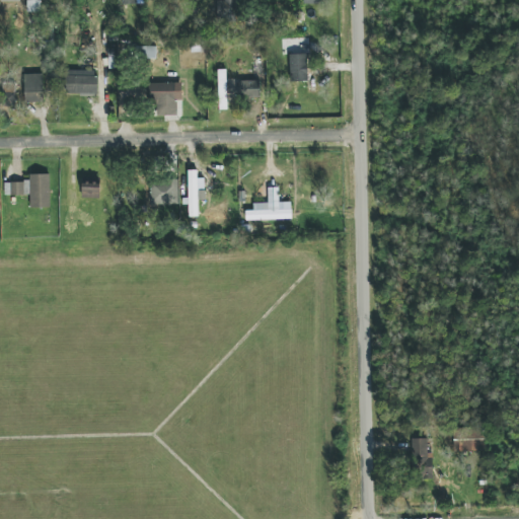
[(41,12),(40,0),(26,0),(27,12),(41,12)]
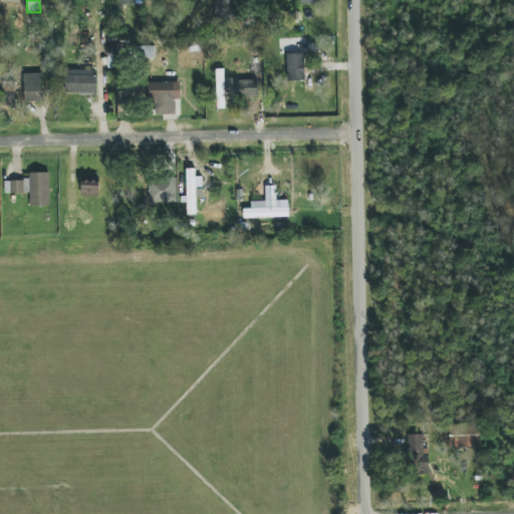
[(222,0),(222,1),(215,1),(215,20),(233,19),(232,0),(222,0)]
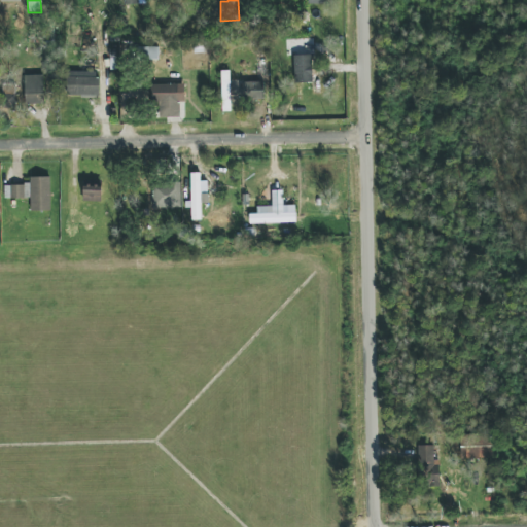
[(293,56),(294,83),(312,82),(312,55),(293,56)]
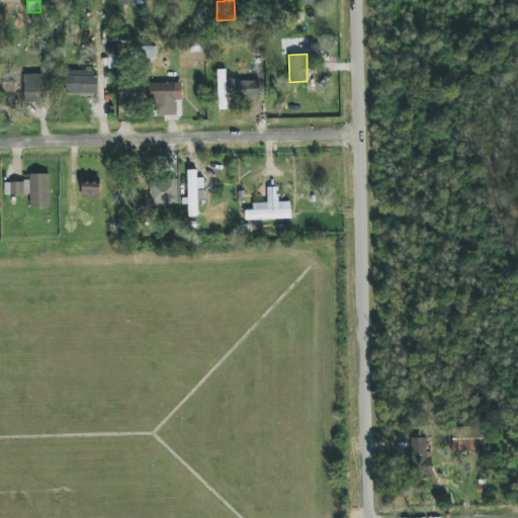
[(226,70),(218,70),(219,110),(227,109),(226,70)]
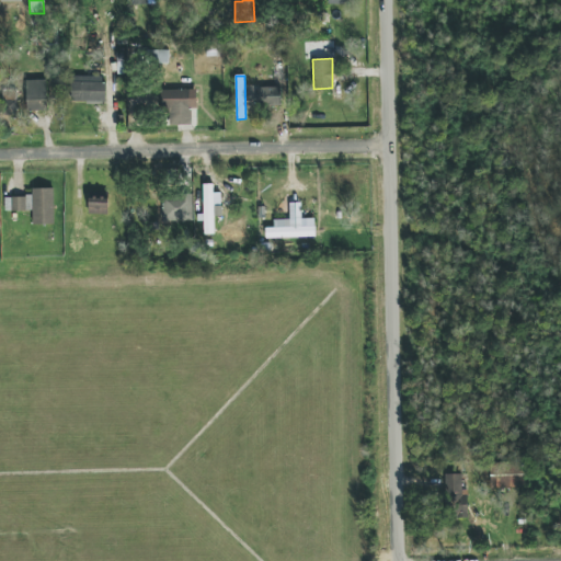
[(105,77),(73,77),(73,102),(105,103),(105,77)]
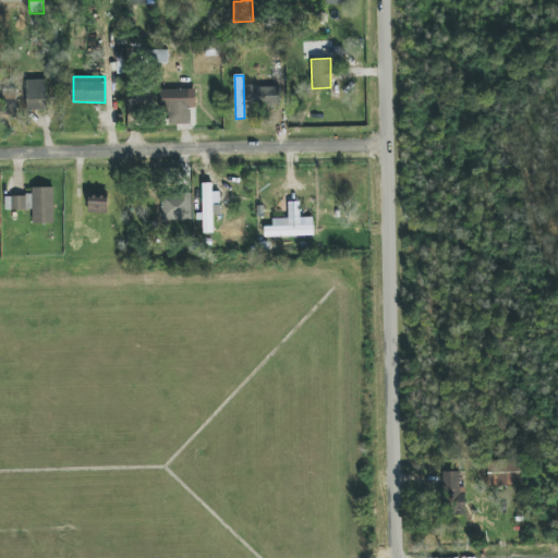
[(26,81),(27,110),(47,110),(46,80),(26,81)]
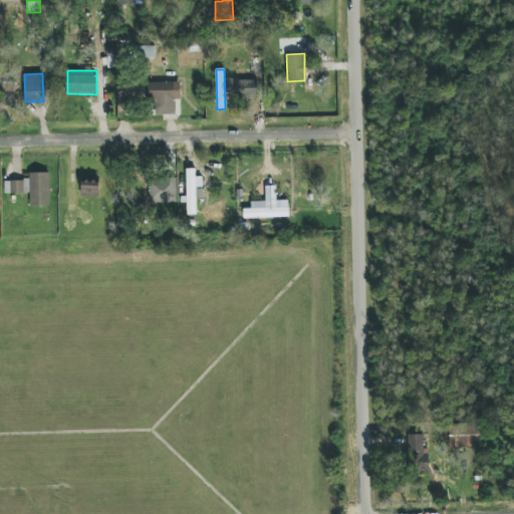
[(257,79),(236,80),(237,97),(258,96),(257,79)]
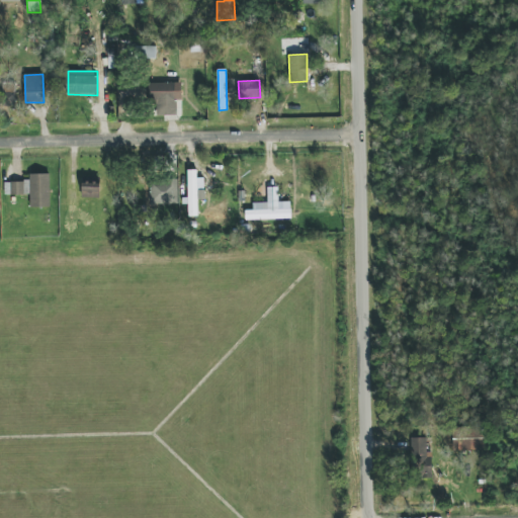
[(15,83),(3,83),(4,107),(15,106),(15,83)]
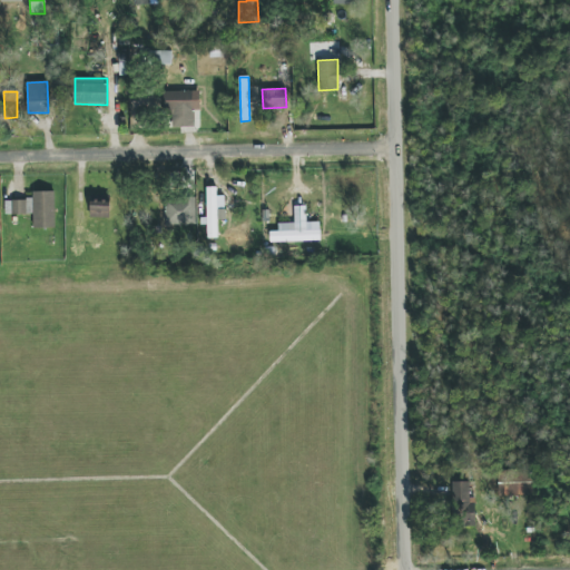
[(173,128),(194,127),(194,111),(200,110),(199,91),(164,92),(165,110),(172,110),(173,128)]
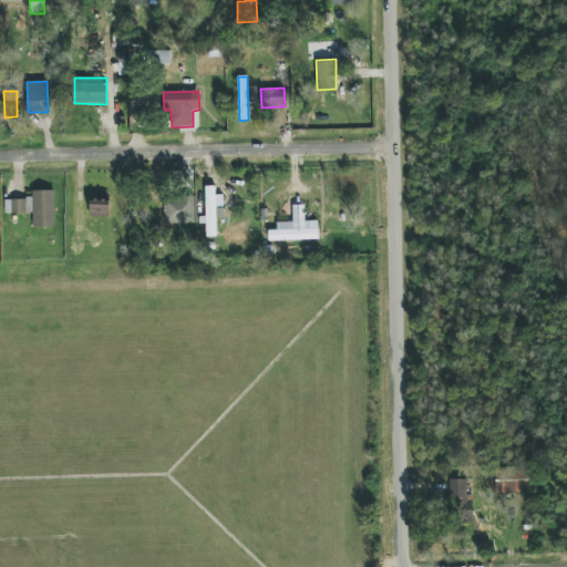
[(217,218),(224,218),(224,196),(216,196),(216,186),(205,186),(206,237),(217,237),(217,218)]
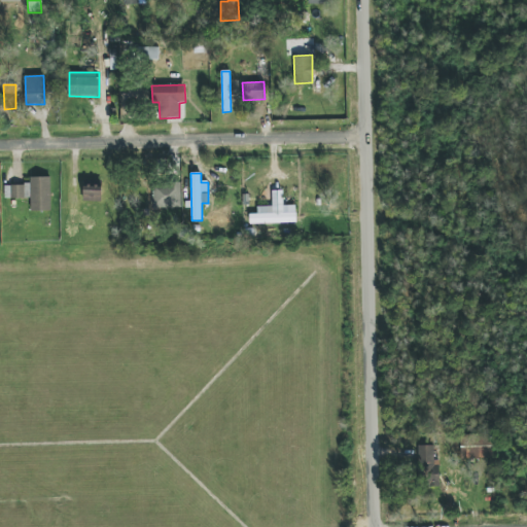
[(4,185),(5,199),(31,198),(31,211),(51,211),(50,177),(30,178),(31,184),(4,185)]
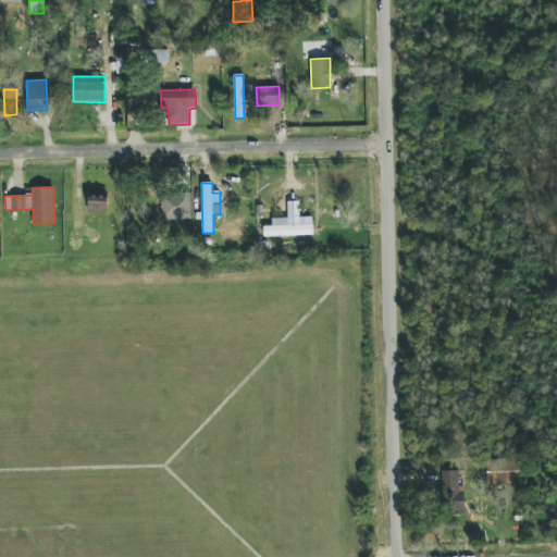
[(192,194),(163,193),(162,219),(190,220),(192,194)]
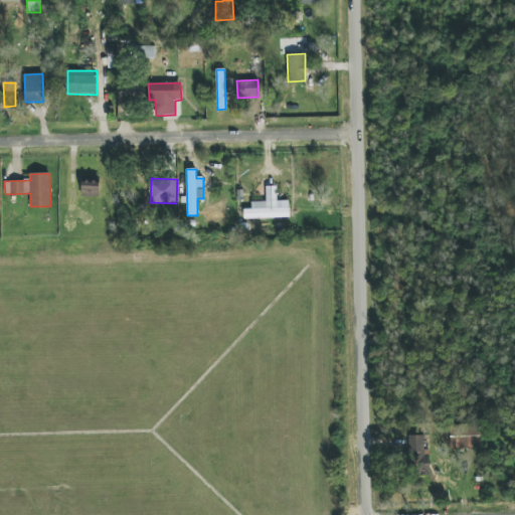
[(81,196),(99,197),(100,182),(82,181),(81,196)]
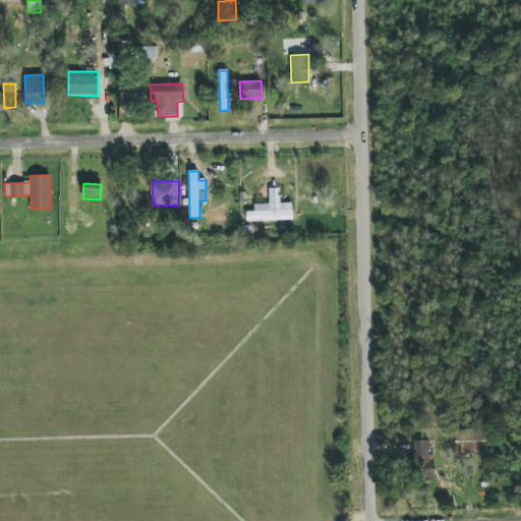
[(246,212),(247,222),(293,220),(292,204),(254,205),(254,212),(246,212)]
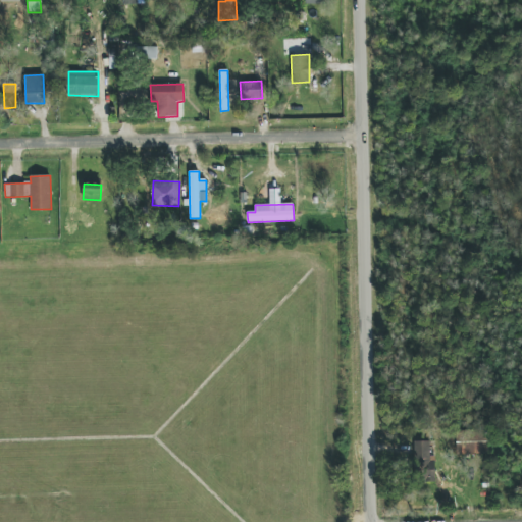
[(488,429),(455,431),(456,455),(488,454),(488,429)]
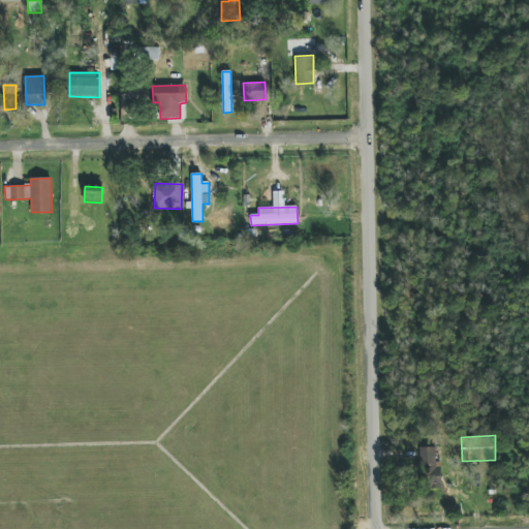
[(436,447),(419,447),(421,488),(441,488),(440,458),(436,458),(436,447)]
